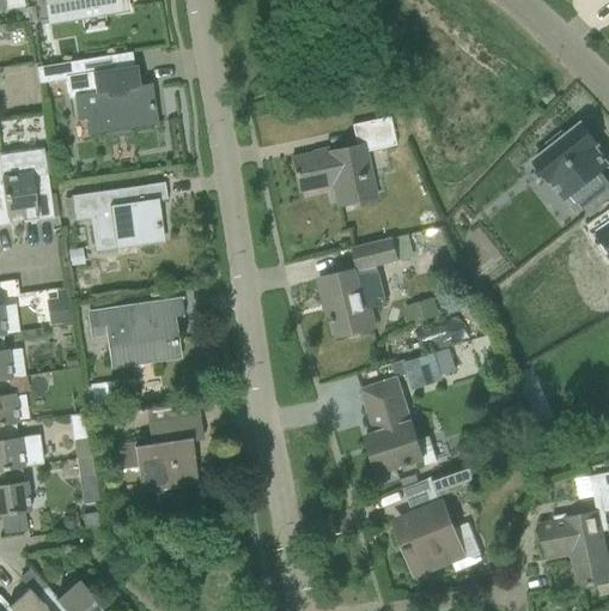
[(43,0),(49,23),(84,16),(81,5),(101,1),(103,13),(129,8),(127,0),(43,0)]
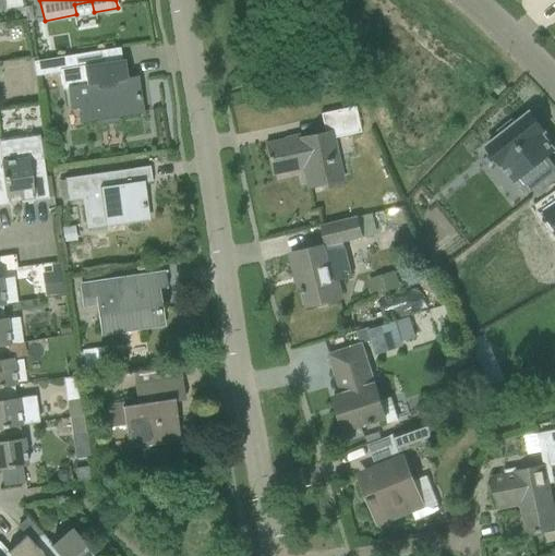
[(62,88),(67,87),(69,106),(79,105),(81,121),(100,118),(99,111),(117,109),(118,116),(142,112),(139,88),(130,89),(129,77),(127,79),(124,64),(123,64),(121,47),(35,60),(36,74),(60,71),(62,88)]
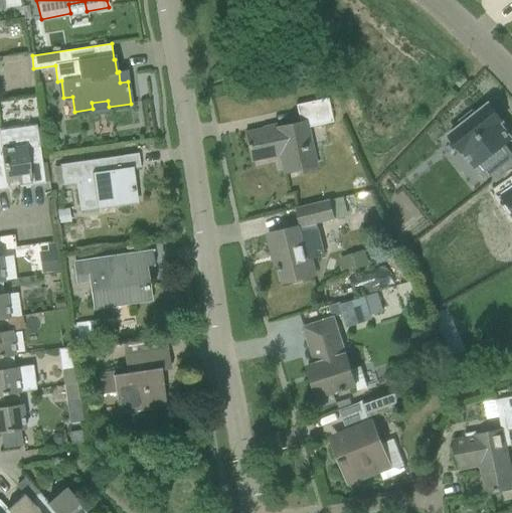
[(286,173),(305,169),(316,166),(308,128),(334,122),(328,97),(317,99),(297,104),(301,120),(246,132),(252,159),(282,153),(286,173)]
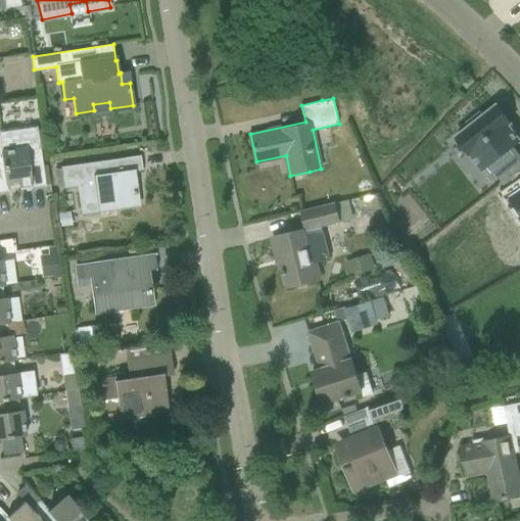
[(473,152),(485,169),(486,168),(497,181),(519,161),(519,151),(515,145),(519,142),(519,137),(509,125),(512,122),(499,105),(485,115),(482,110),(468,122),(471,127),(458,137),(471,153),(473,152)]
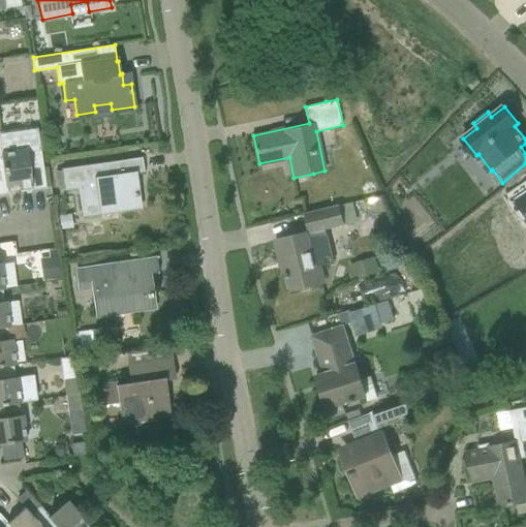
[(0,131),(0,138),(7,186),(8,185),(21,184),(22,191),(48,187),(44,166),(38,127),(0,132),(0,131)]
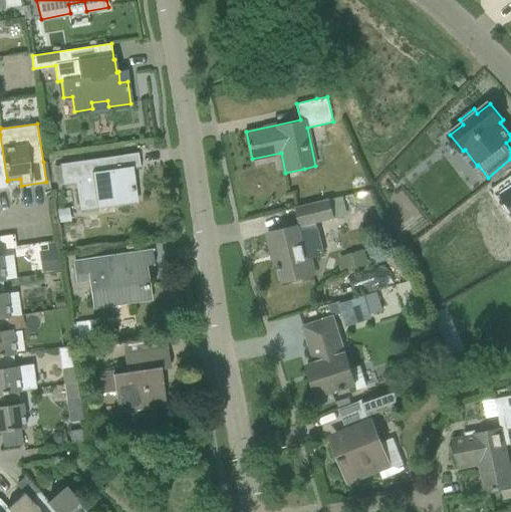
[(0,188),(9,187),(8,180),(7,181),(0,135),(0,188)]
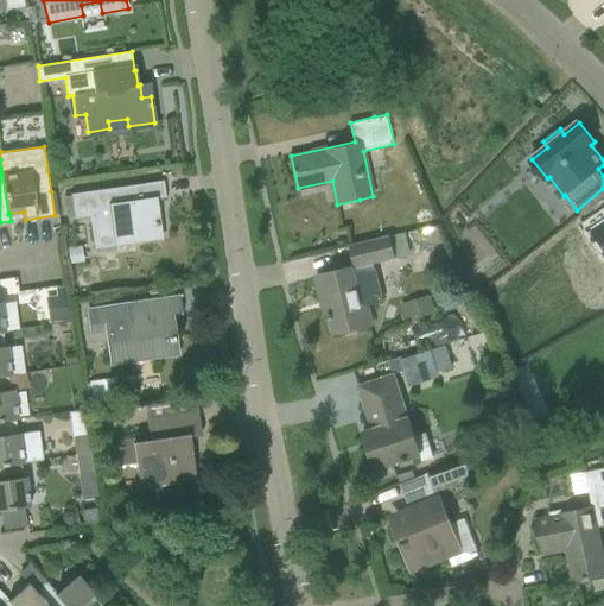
[(163,238),(159,212),(148,213),(147,199),(167,196),(165,180),(72,194),(72,195),(64,196),(68,219),(91,215),(96,247),(118,244),(116,234),(134,232),(135,241),(163,238)]
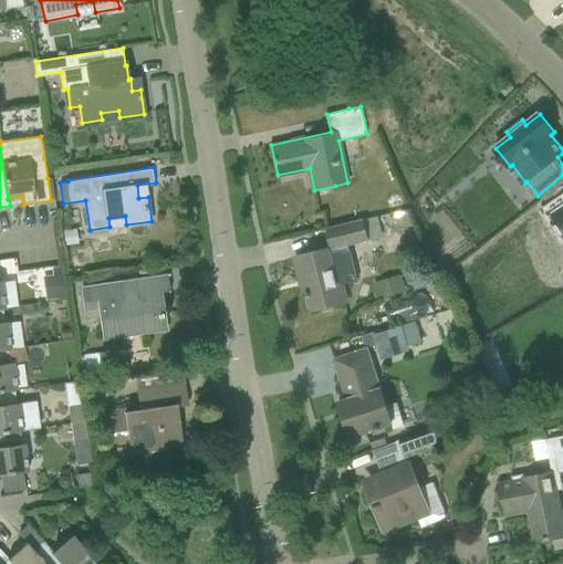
[(79,209),(66,210),(69,227),(81,226),(79,209)]
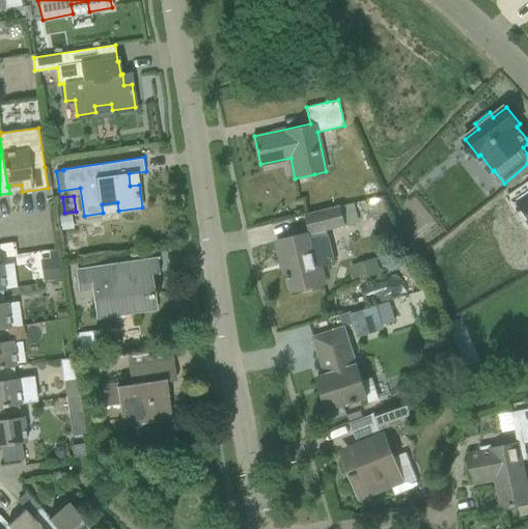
[(349,224),(344,204),(309,213),(313,232),(278,241),(283,259),(286,258),(290,273),(288,273),(289,277),(292,277),(294,288),(293,288),(293,289),(327,283),(324,267),(338,263),(331,230),(331,228),(349,224)]
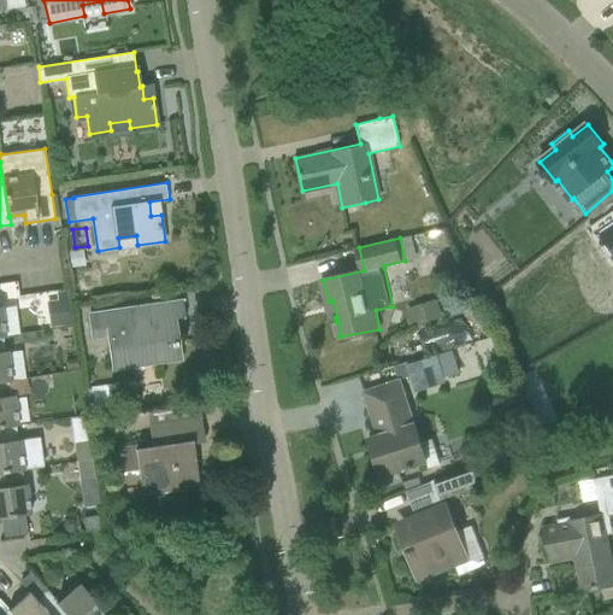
[(84,249),(69,251),(71,267),(86,265),(84,249)]
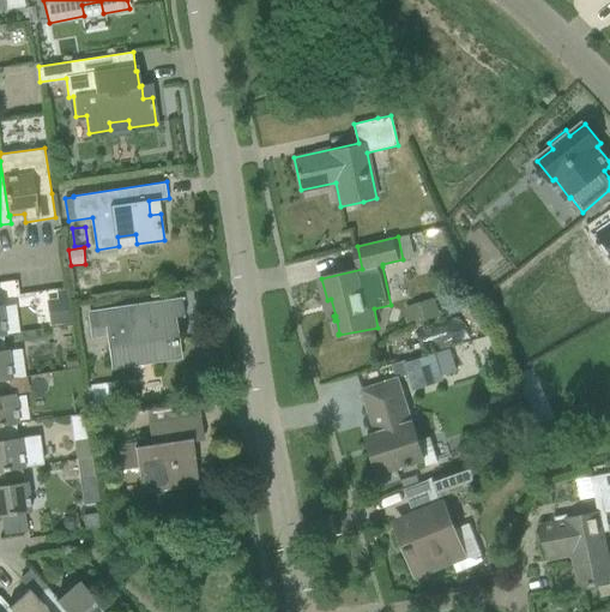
[(58,297),(46,298),(49,325),(74,322),(70,288),(56,289),(58,297)]
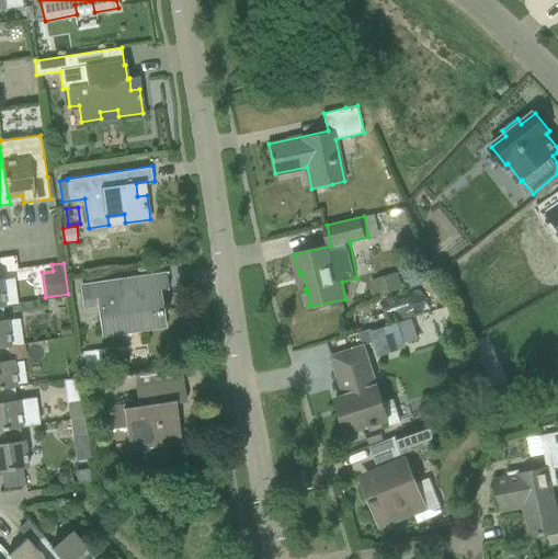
[(406,288),(401,271),(373,277),(377,295),(406,288)]
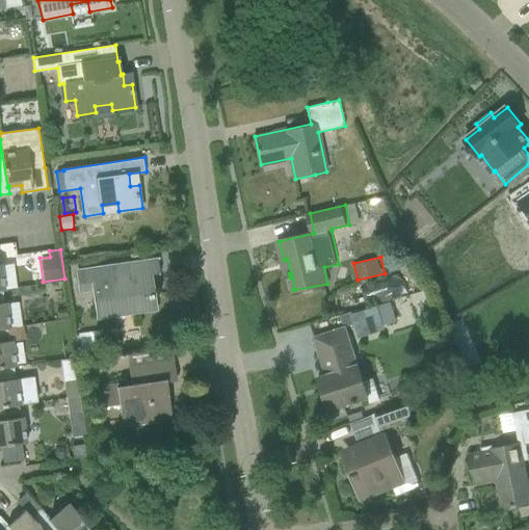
[(133,312),(136,312),(157,309),(154,286),(146,287),(143,275),(161,272),(159,258),(138,261),(78,269),(80,290),(95,288),(99,318),(117,315),(115,307),(132,305),(133,312)]
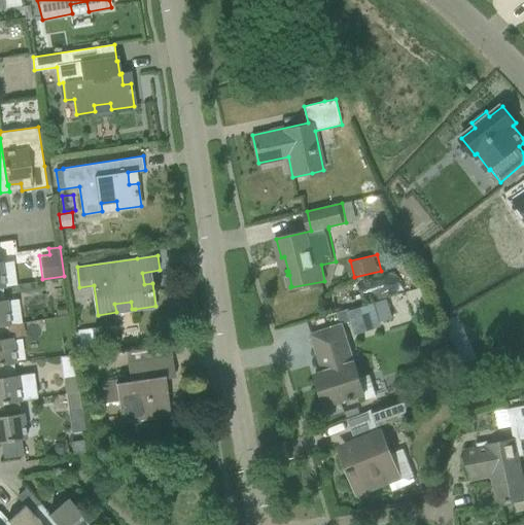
[(2,286),(0,285),(0,324),(7,323),(9,323),(6,300),(4,300),(2,286)]
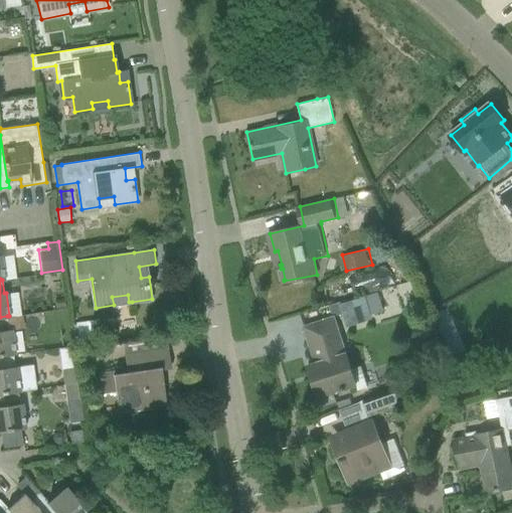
[(345,311),(349,325),(374,317),(367,294),(333,305),(336,314),(345,311)]
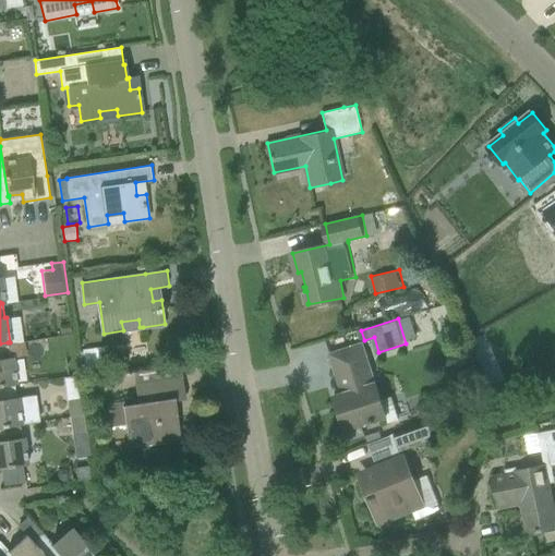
[(71,323),(60,324),(61,335),(72,333),(71,323)]
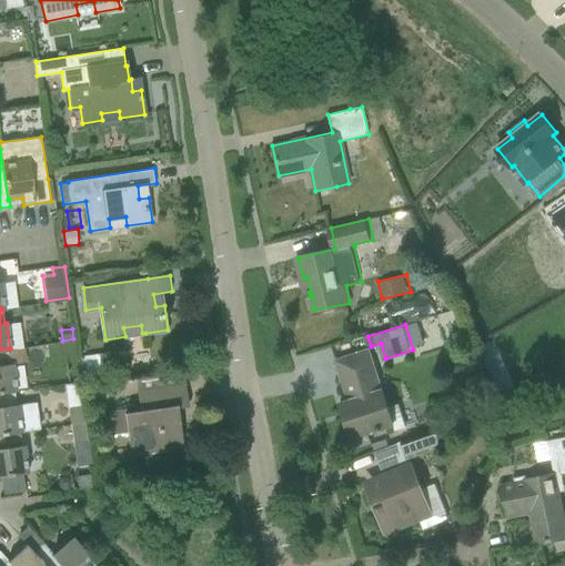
[(77,354),(74,341),(60,343),(61,356),(77,354)]
